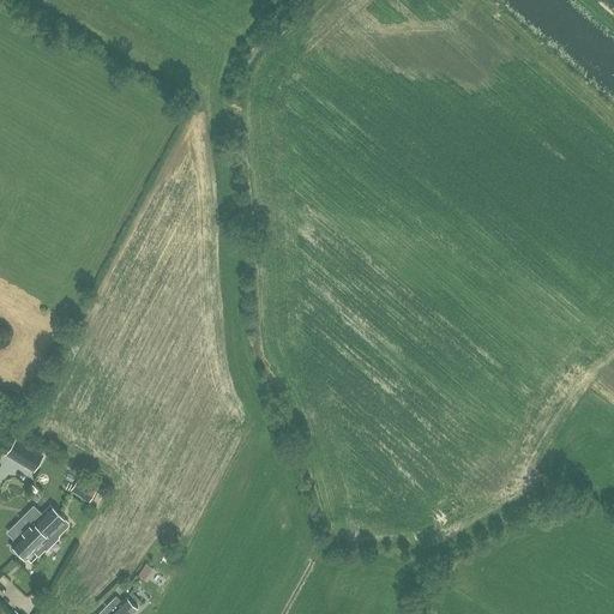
[(17,440),(8,453),(34,469),(42,456),(17,440)]
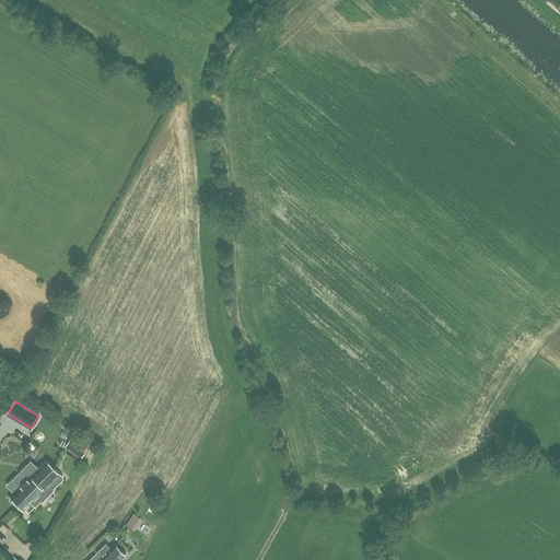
[(71,450),(77,441),(71,438),(65,446),(71,450)]
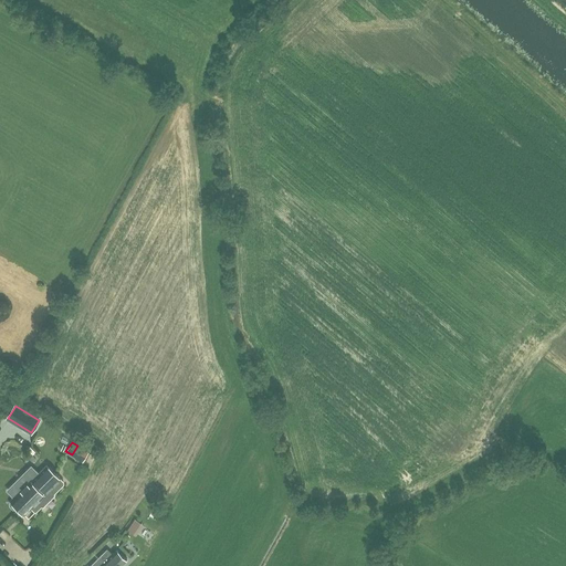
[(17,507),(18,509),(31,495),(31,494),(53,471),(46,465),(31,481),(25,475),(22,475),(9,489),(9,492),(14,496),(10,501),(11,502),(10,503),(10,505),(13,509),(16,509),(17,507)]
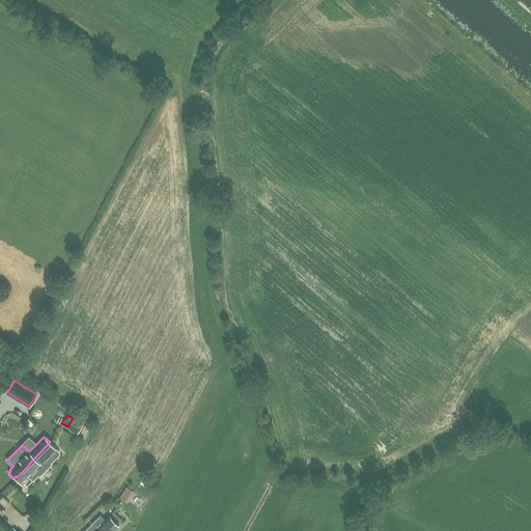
[(59,452),(50,442),(29,464),(29,465),(17,477),(23,483),(29,477),(32,480),(33,480),(38,475),(38,474),(35,471),(43,464),(42,464),(47,459),(49,463),(51,463),(59,454),(59,452)]
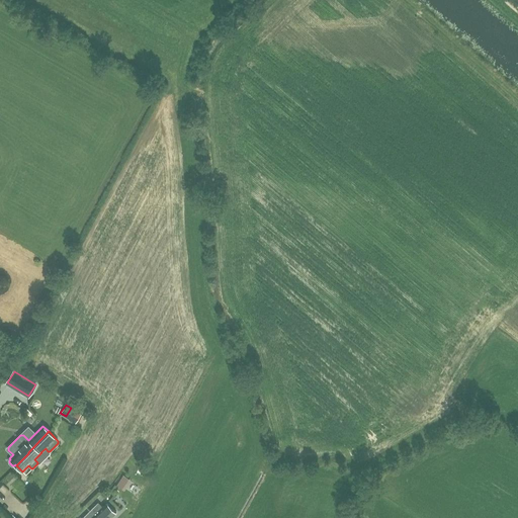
[(119,486),(127,491),(135,480),(126,475),(119,486)]
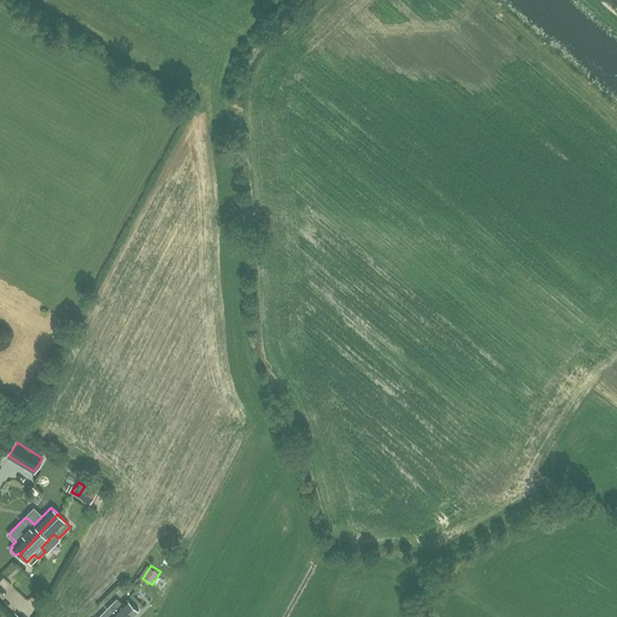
[(163,577),(158,582),(165,592),(171,587),(163,577)]
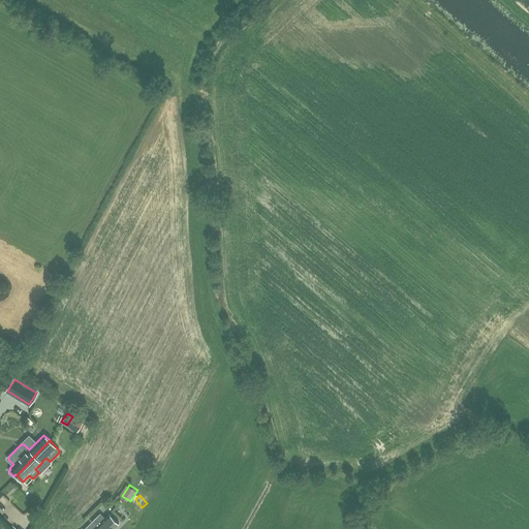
[(100,514),(84,528),(112,528),(119,523),(110,514),(105,519),(100,514)]
